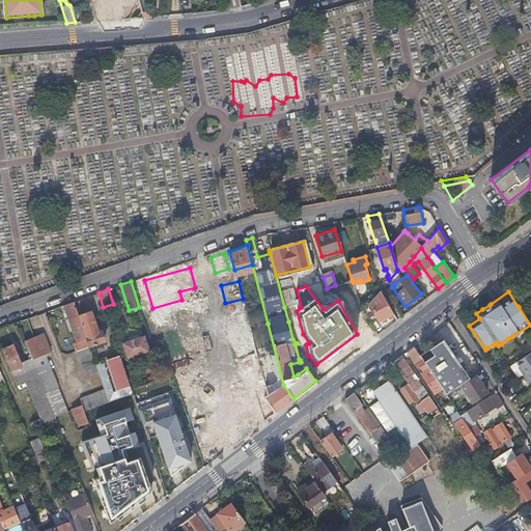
[(172,303),(174,311),(206,305),(204,297),(172,303)]
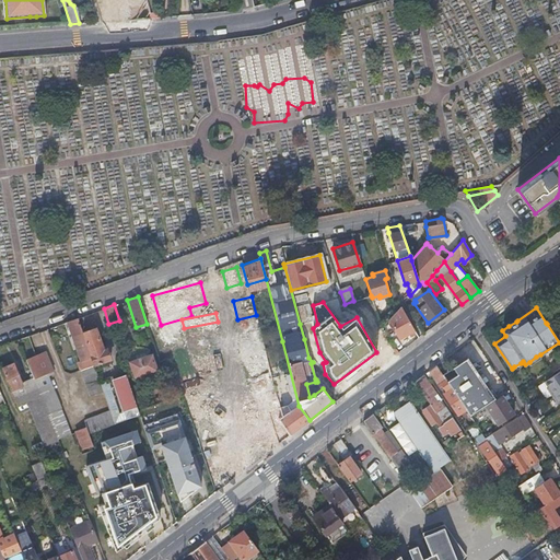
[(388,319),(394,328),(396,327),(400,337),(413,330),(407,321),(405,322),(404,319),(401,321),(397,314),(388,319)]
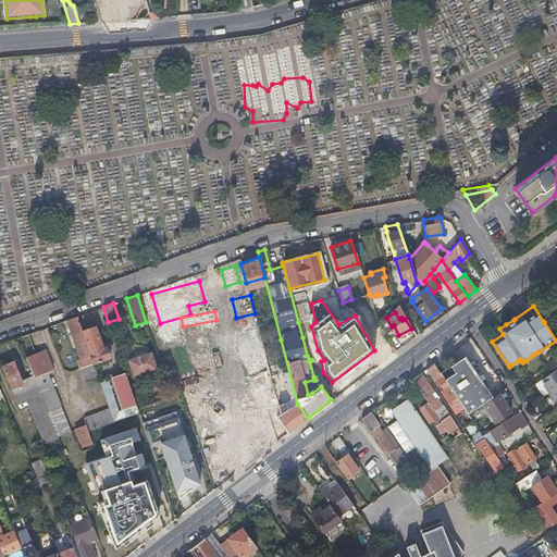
[(236,333),(258,327),(255,314),(233,321),(236,333)]
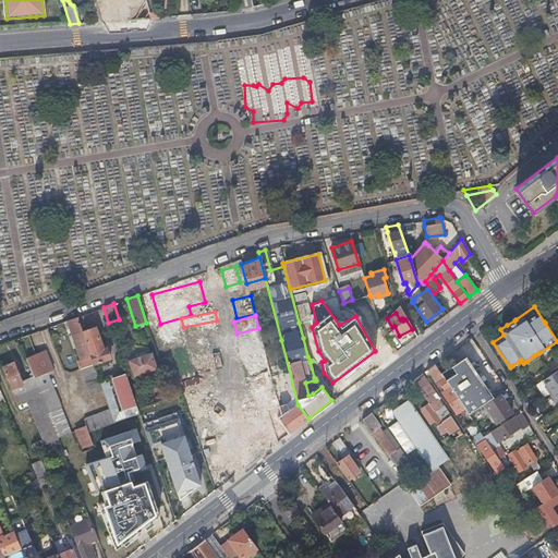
[(104,388),(100,380),(97,372),(94,362),(82,329),(77,316),(67,320),(70,327),(82,359),(77,360),(81,367),(82,367),(91,392),(104,388)]
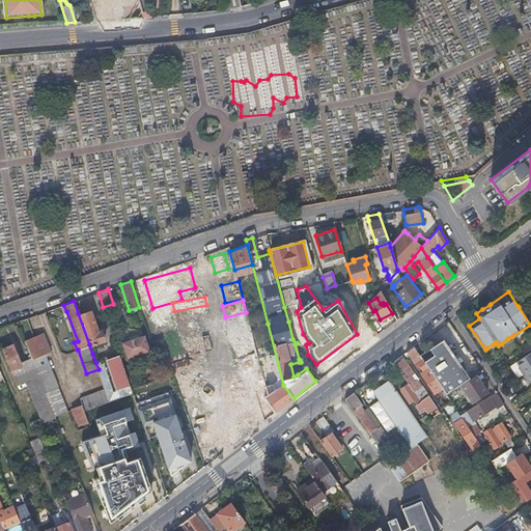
[(78,313),(89,344),(104,340),(101,330),(98,331),(91,311),(86,313),(82,314),(82,311),(78,313)]
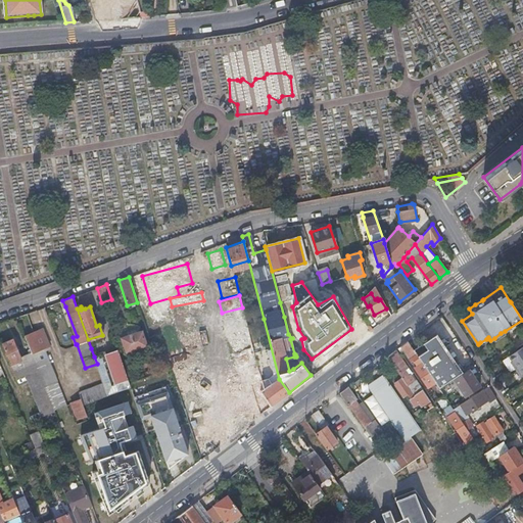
[(230,332),(235,355),(257,350),(252,327),(230,332)]
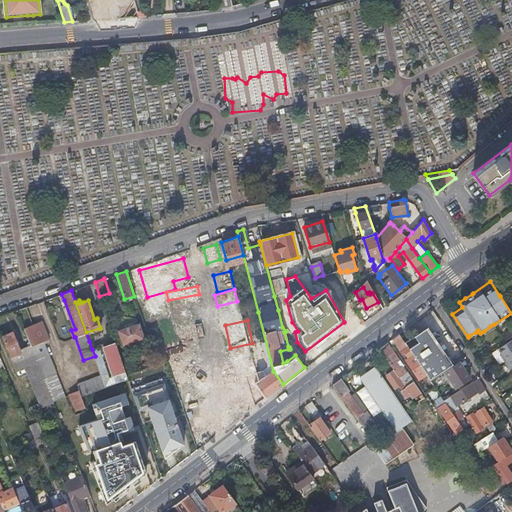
[(42,407),(54,403),(53,400),(43,377),(55,373),(43,343),(47,341),(49,340),(41,322),(24,329),(30,345),(18,349),(12,332),(2,336),(16,371),(25,367),(42,407)]
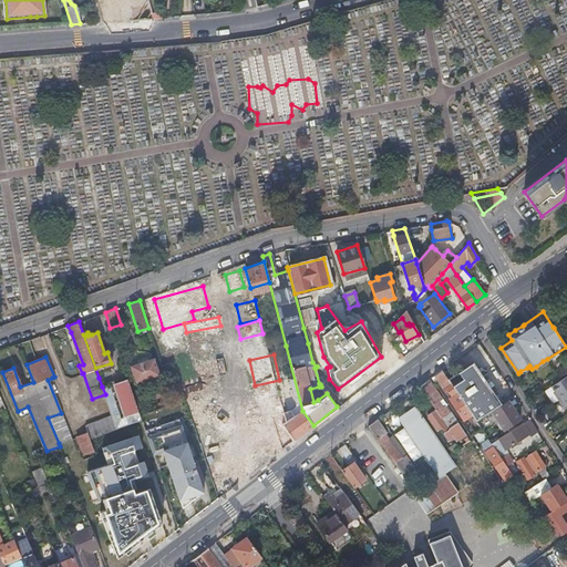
[(153,358),(150,359),(140,362),(140,360),(136,361),(137,363),(135,363),(131,366),(136,380),(138,380),(140,383),(146,381),(145,378),(158,373),(155,362),(154,363),(153,358)]
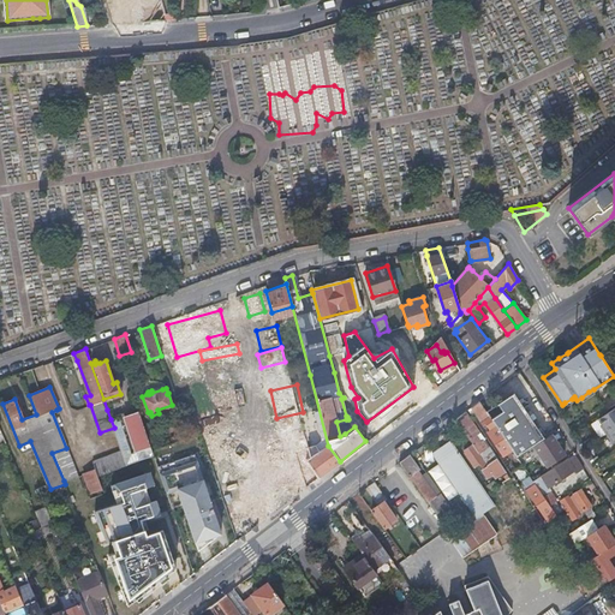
[(490,418),(512,451),(513,453),(515,457),(532,446),(544,437),(513,393),(497,404),(502,411),(490,418)]
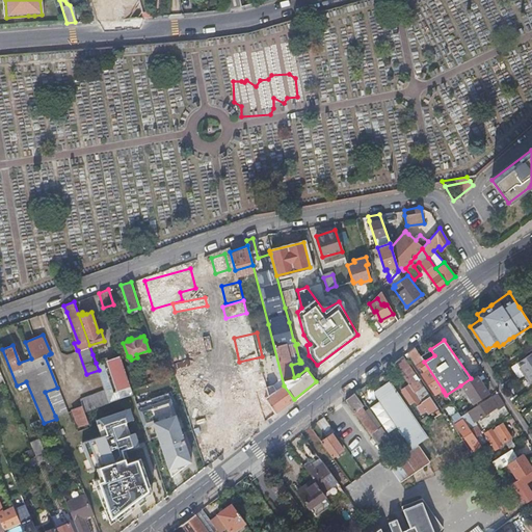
[(415,347),(407,352),(418,368),(420,367),(424,372),(421,374),(434,394),(443,390),(424,362),(420,355),(415,347)]
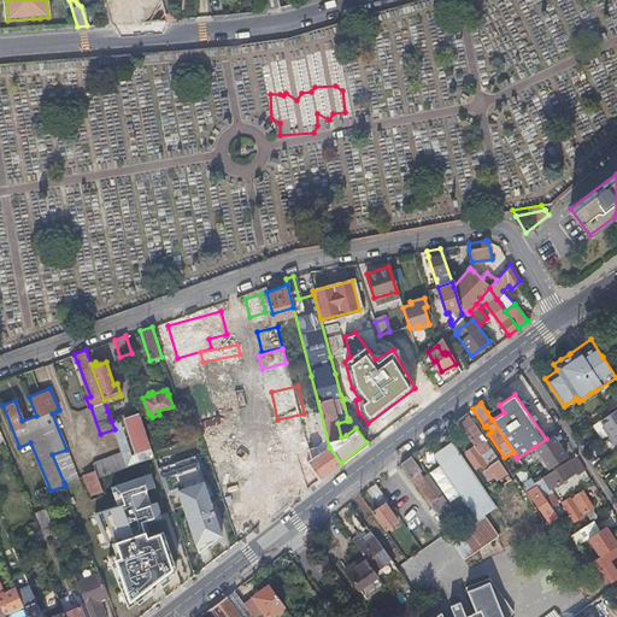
[(616,409),(611,413),(605,417),(600,421),(604,427),(603,429),(611,444),(616,445),(616,446),(616,409)]
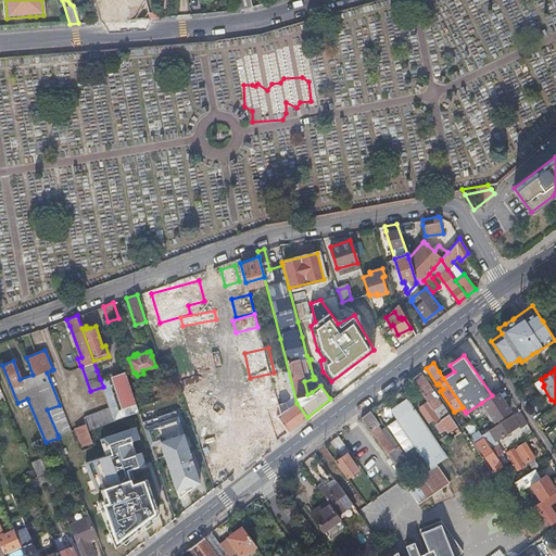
[(138,411),(137,405),(125,370),(112,375),(100,379),(103,387),(110,406),(114,419),(138,411)]
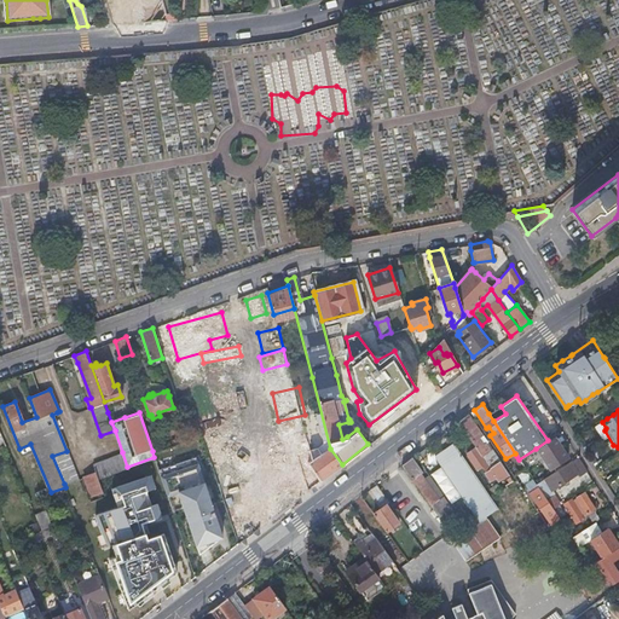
[(476,449),(481,456),(489,450),(484,444),(482,445),(478,439),(481,435),(468,415),(458,422),(476,449)]
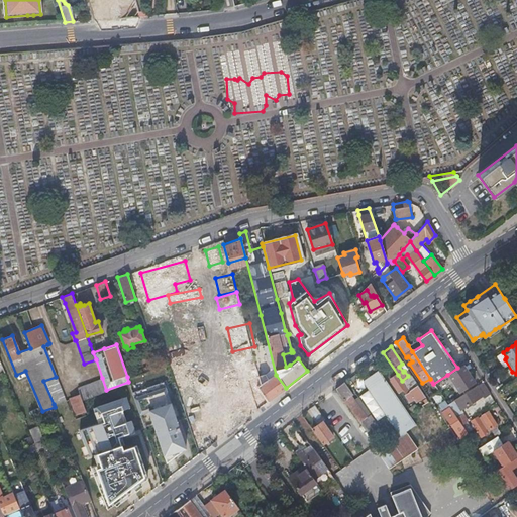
[(462,365),(457,368),(447,375),(459,393),(475,384),(462,365)]
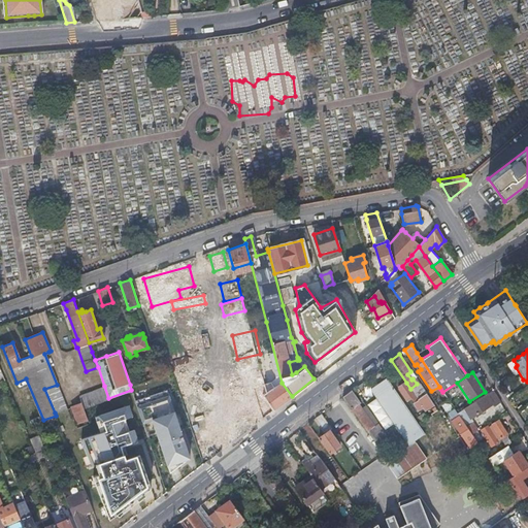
[(217,374),(211,376),(217,389),(222,387),(217,374)]
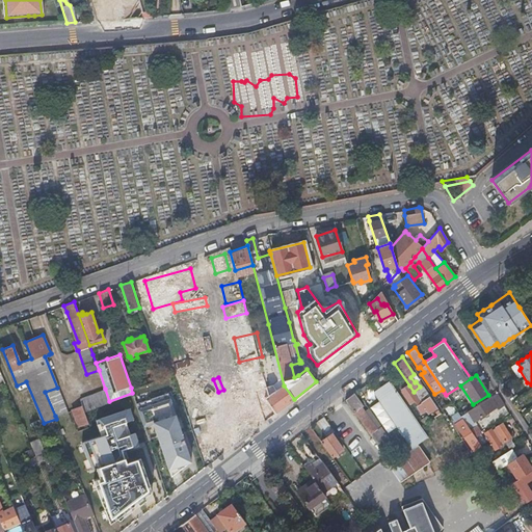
[(372,392),(413,449),(419,445),(428,437),(389,380),(372,392)]
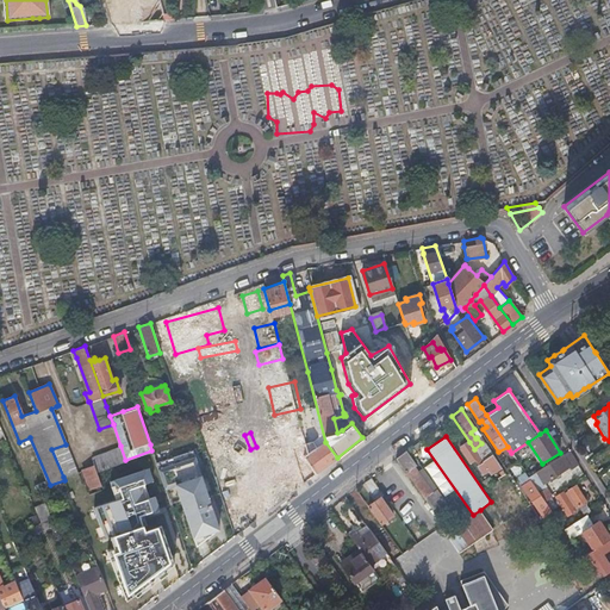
[(316,473),(337,458),(325,442),(321,444),(307,453),(304,455),(316,473)]
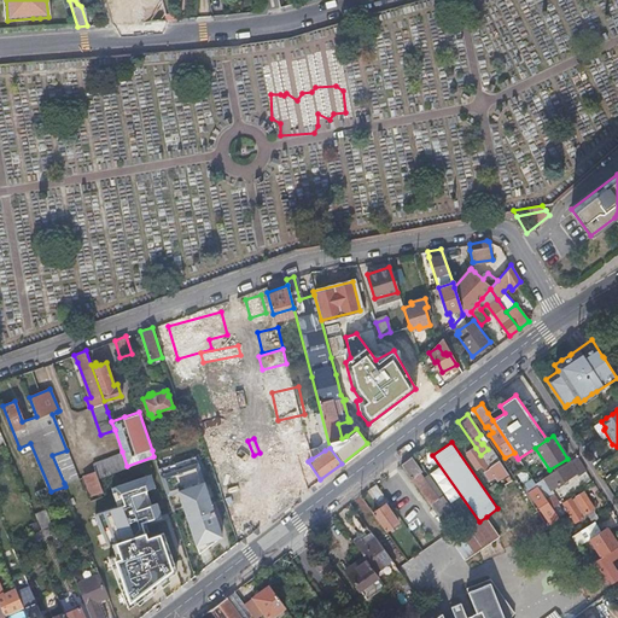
[(507,474),(499,460),(488,467),(481,455),(476,448),(466,455),(476,470),(482,466),(484,471),(483,472),(488,478),(495,474),(499,479),(507,474)]
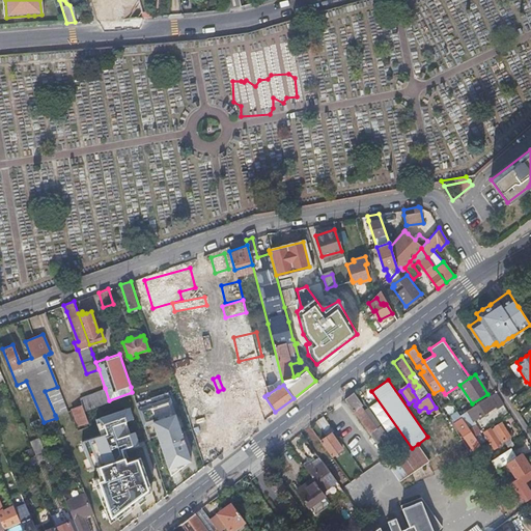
[(55,415),(66,411),(57,387),(45,391),(55,415)]
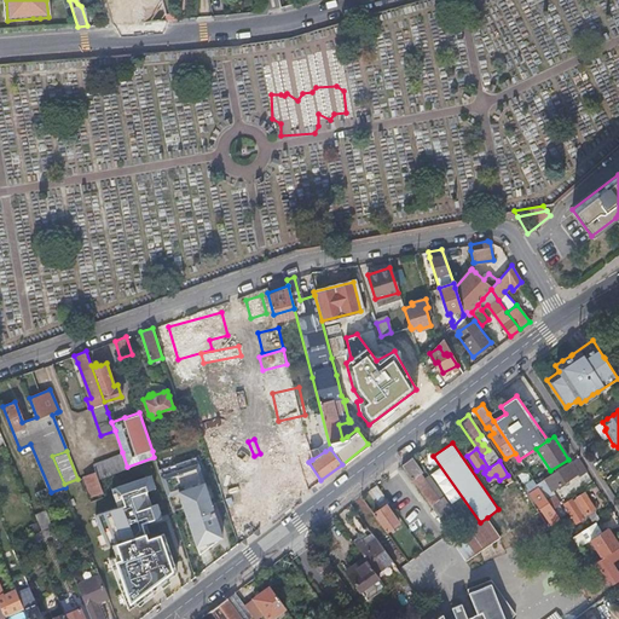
[(110,474),(127,467),(122,452),(104,458),(110,474)]
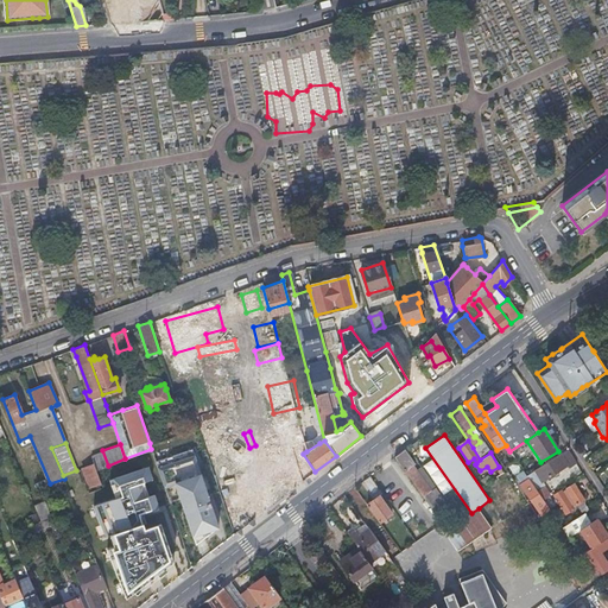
[(191,448),(156,460),(164,486),(175,482),(196,543),(219,526),(191,448)]
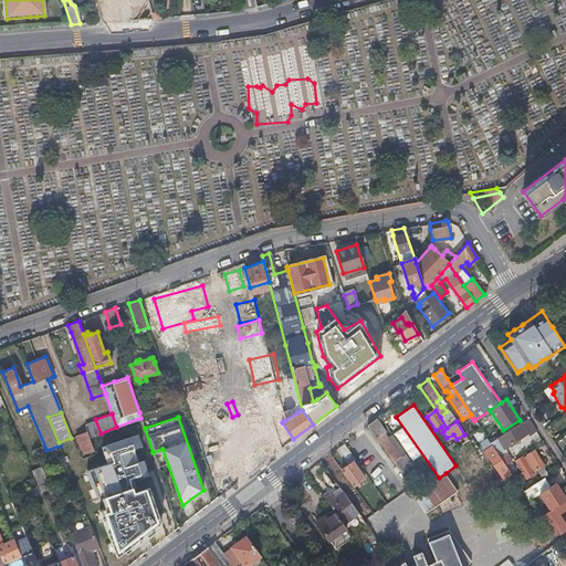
[(474,420),(472,417),(469,419),(478,432),(482,430),(474,420)]
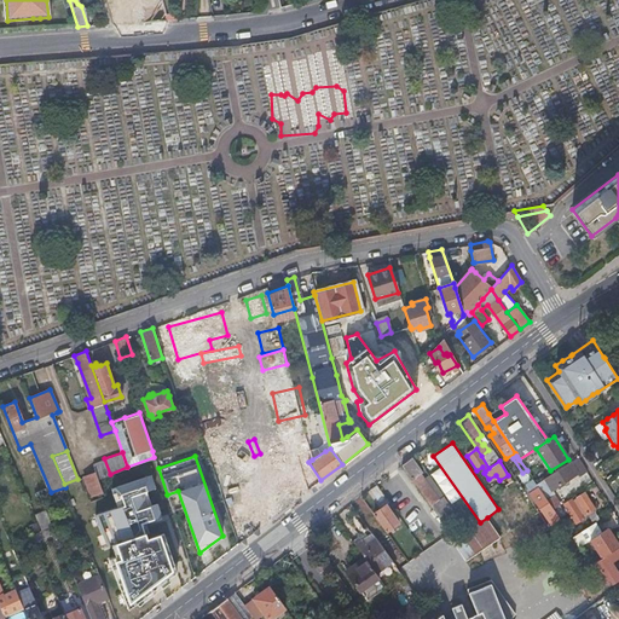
[(422,472),(412,457),(401,466),(405,470),(409,476),(438,516),(443,513),(446,510),(423,478),(420,474),(422,472)]
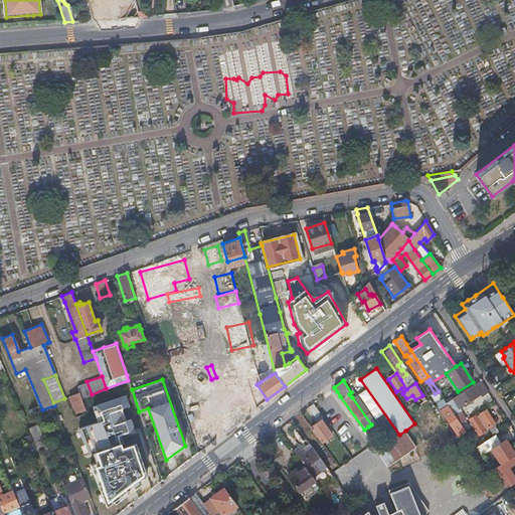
[(480,380),(474,384),(480,393),(488,391),(480,380)]
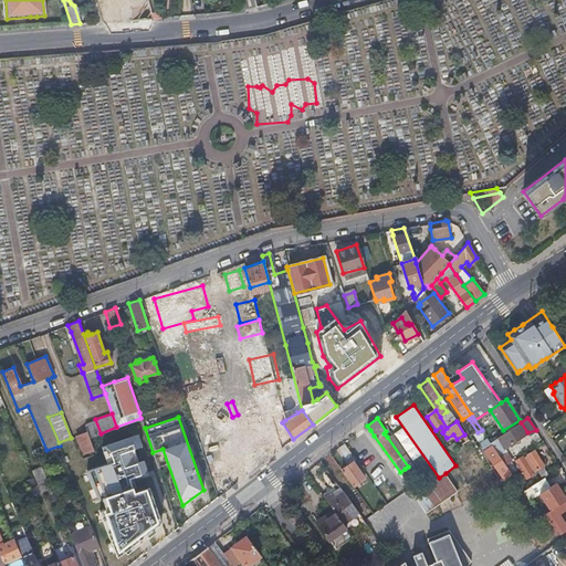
[(91,438),(101,433),(95,419),(85,423),(87,431),(91,438)]
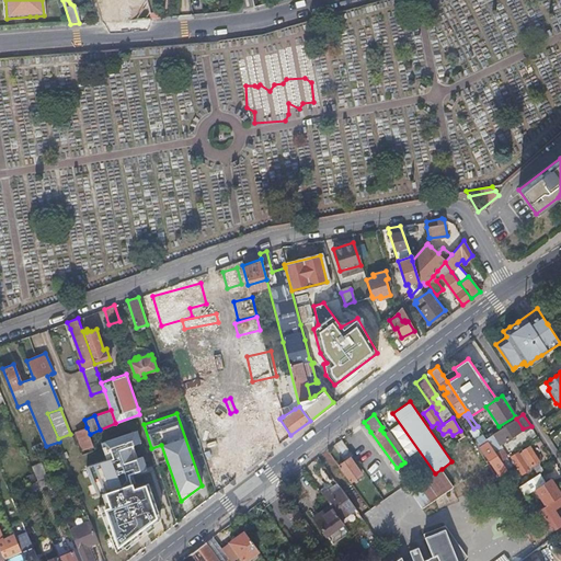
[(495,453),(501,461),(507,457),(501,448),(499,444),(523,428),(516,419),(490,436),(496,446),(492,448),(495,453)]
